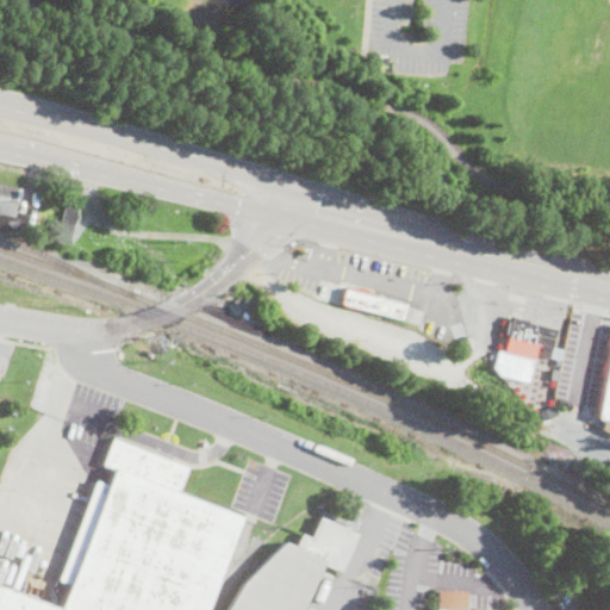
[(23,232),(0,226),(0,184),(20,188),(16,211),(27,215),(23,232)]
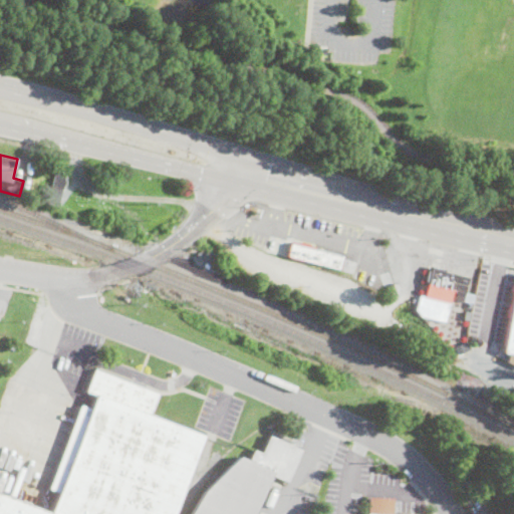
[(62,186),(58,206),(48,204),(55,171),(66,173),(64,180),(66,181),(65,185),(62,186)]
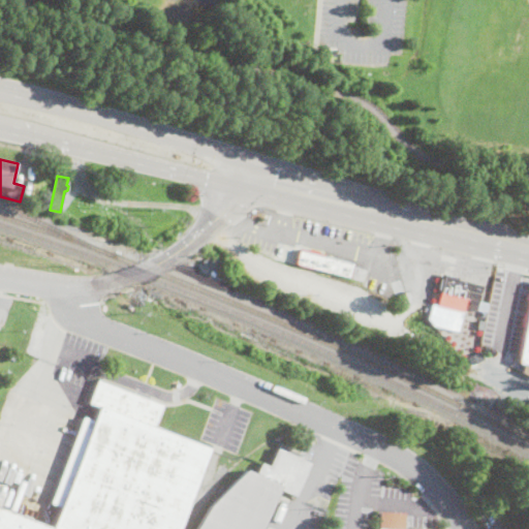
[(348,278),(294,263),(299,249),(352,263),(348,278)]
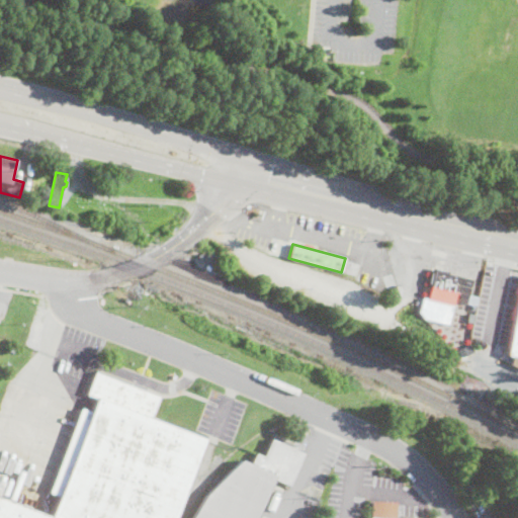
[(471,277),(465,304),(457,301),(459,292),(454,291),(447,324),(423,318),(419,311),(422,296),(427,297),(433,269),(471,277)]
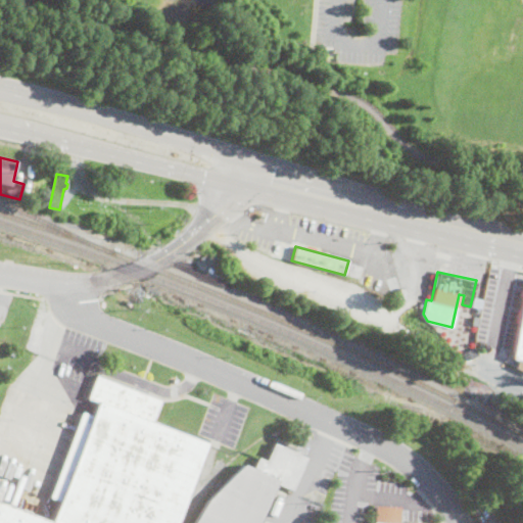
[(522,371),(514,367),(516,359),(510,358),(522,297),(522,371)]
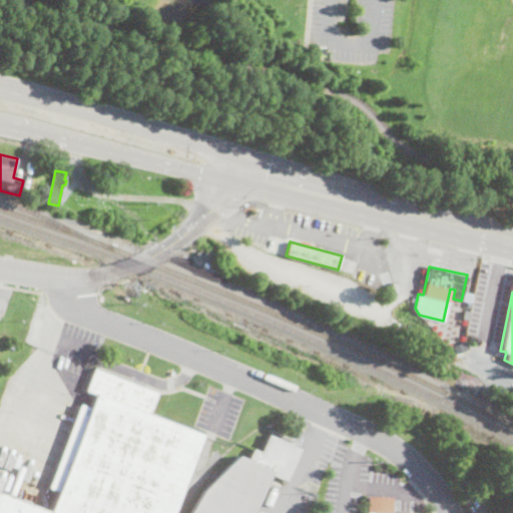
[(469,347),(458,353),(453,346),(464,339),(469,347)]
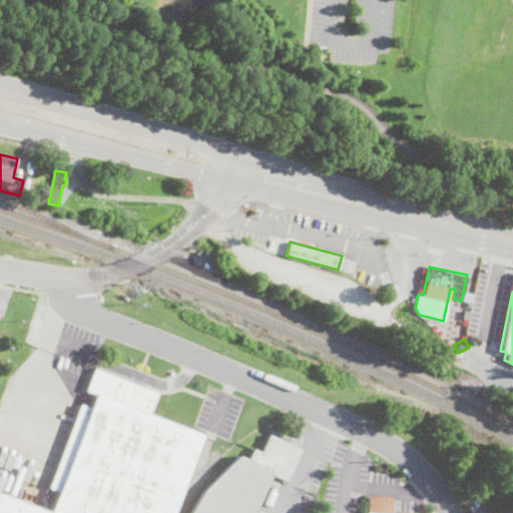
[(93,368),(130,382),(131,379),(143,383),(142,387),(157,393),(148,415),(201,435),(171,512),(0,512),(0,492),(50,512),(58,491),(47,487),(79,404),(89,408),(94,394),(85,390),(93,368)]
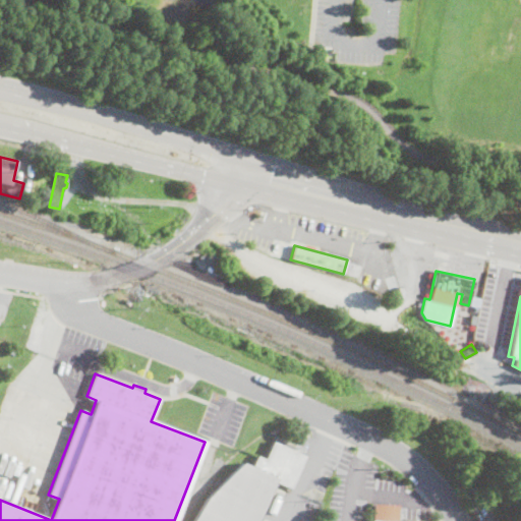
[(273,442),(294,451),(295,449),(298,451),(297,454),(304,456),(290,488),(273,480),(254,520),(193,520),(207,499),(242,463),(251,468),(256,455),(266,459),(273,442)]
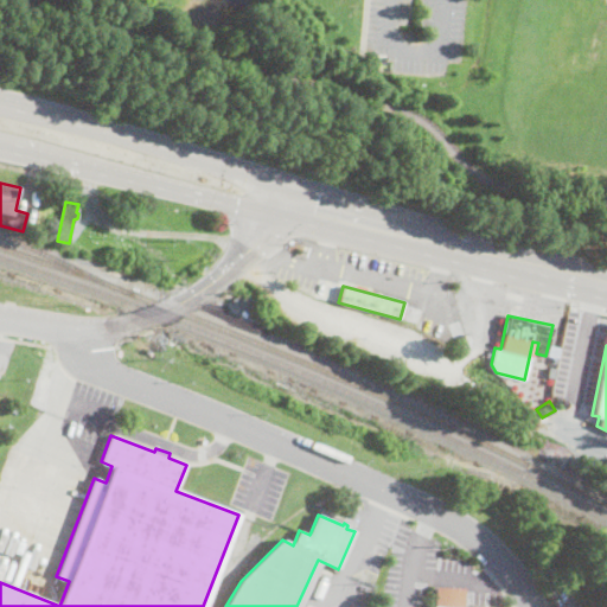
[(460,606),(461,587),(433,586),(432,606),(460,606)]
